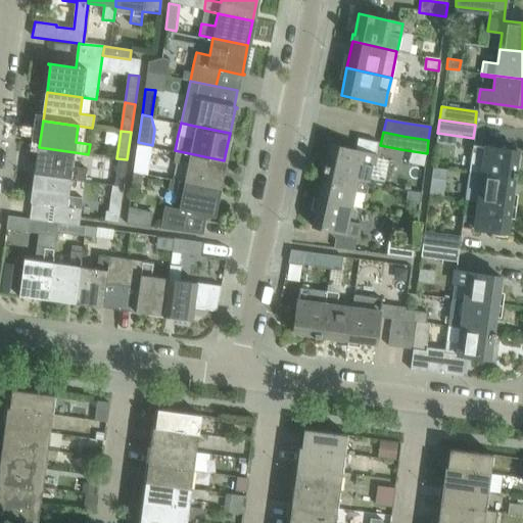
[(152,145),(138,142),(134,171),(144,173),(148,145),(152,145)]
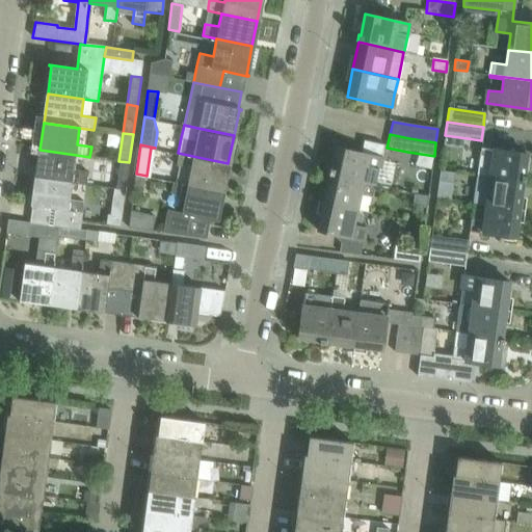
[(329,176),(375,186),(376,184),(381,158),(336,148),(330,168),(329,168),(327,175),(329,175),(329,176)]
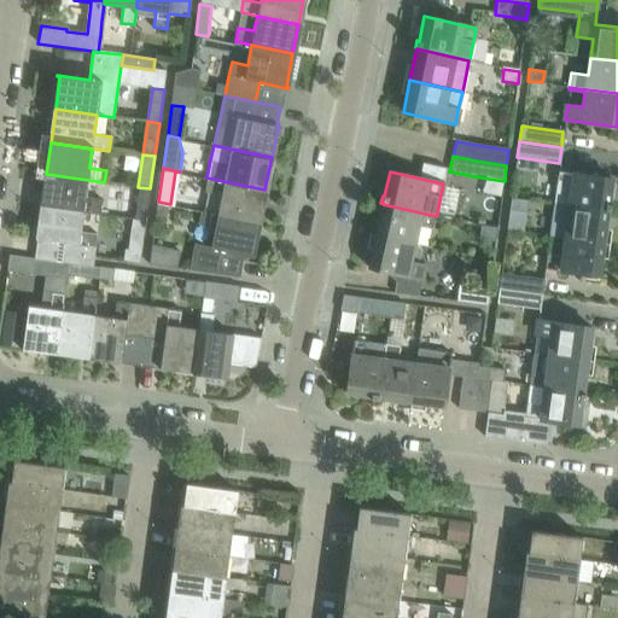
[(553,203),(553,205),(607,213),(607,211),(610,211),(611,203),(608,203),(612,179),(558,172),(553,203)]
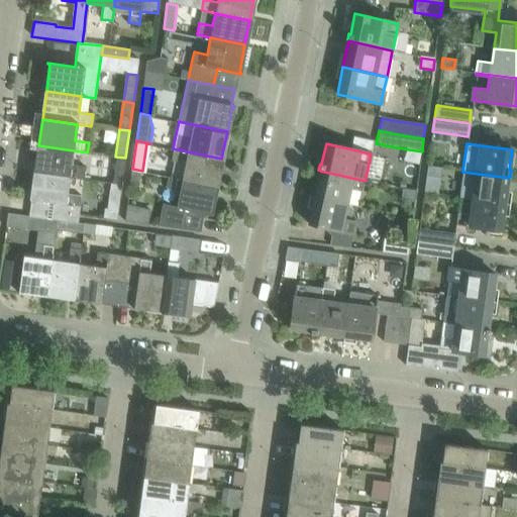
[(34,174),(70,179),(84,181),(85,167),(72,165),(74,150),(38,145),(34,174)]
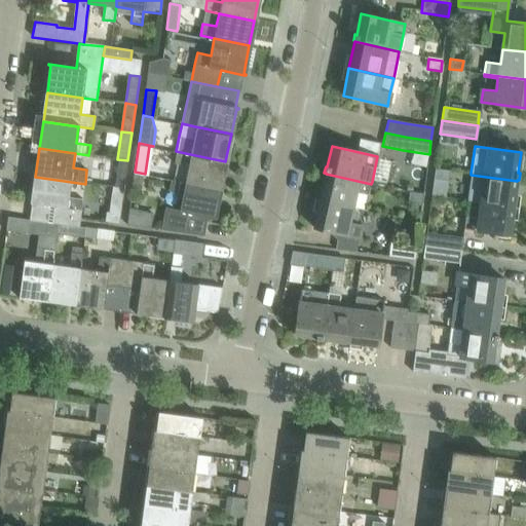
[(188,164),(184,181),(220,189),(225,161),(190,154),(176,151),(174,162),(188,164)]
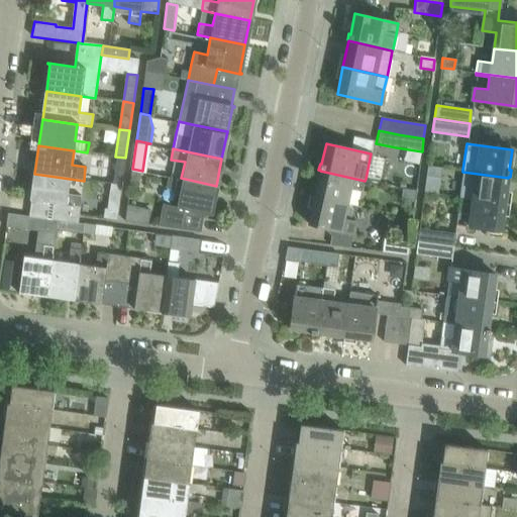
[(111,184),(122,186),(125,158),(115,157),(111,184)]
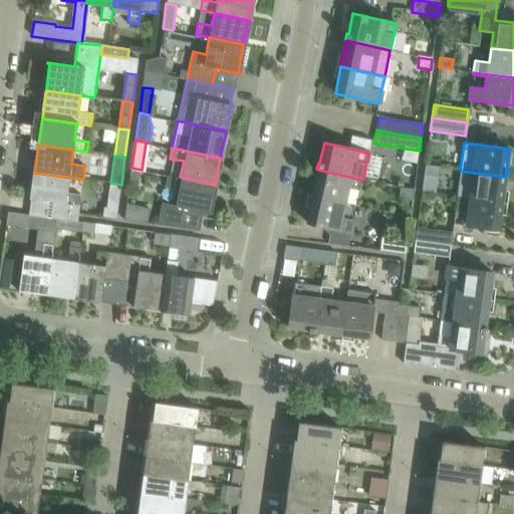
[(426,166),(424,176),(437,177),(438,168),(426,166)]
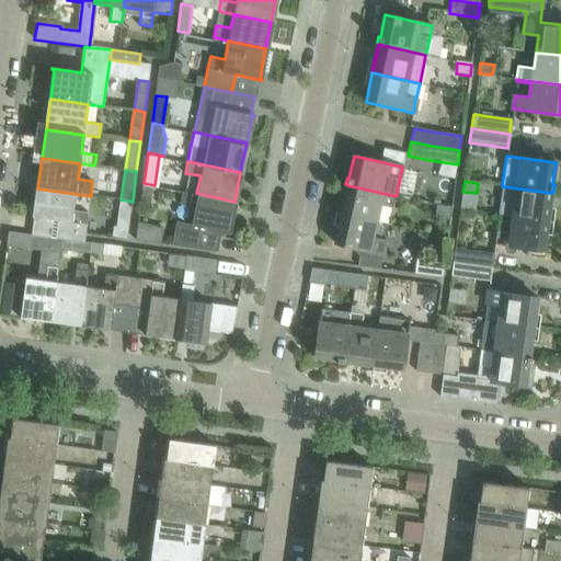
[(155,185),(144,183),(141,204),(151,205),(155,185)]
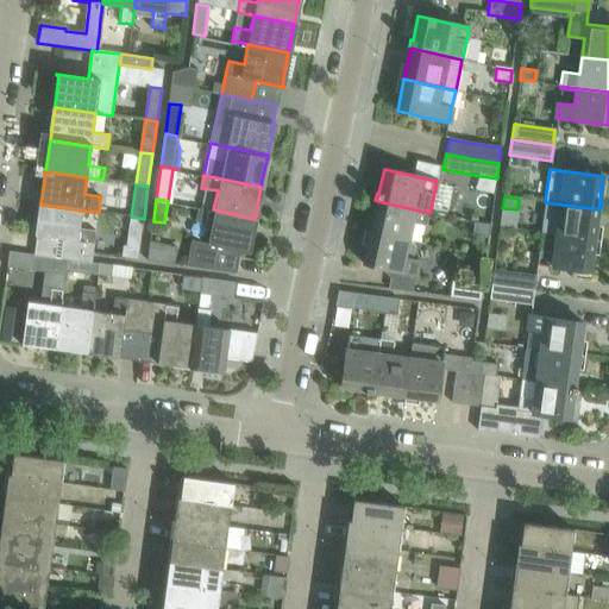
[(429,213),(377,201),(370,232),(408,240),(412,221),(427,225),(429,213)]
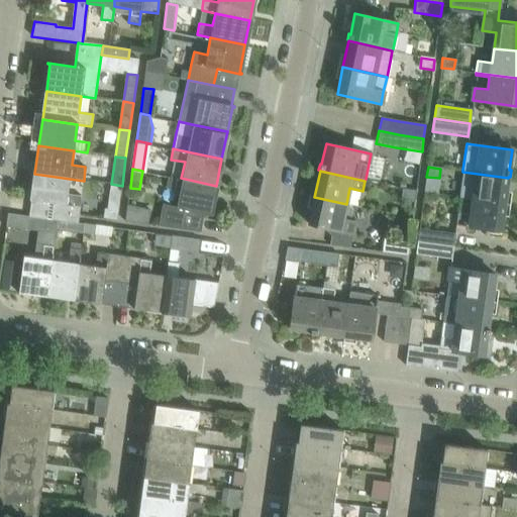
[(458,198),(473,200),(504,205),(508,178),(462,172),(458,198)]
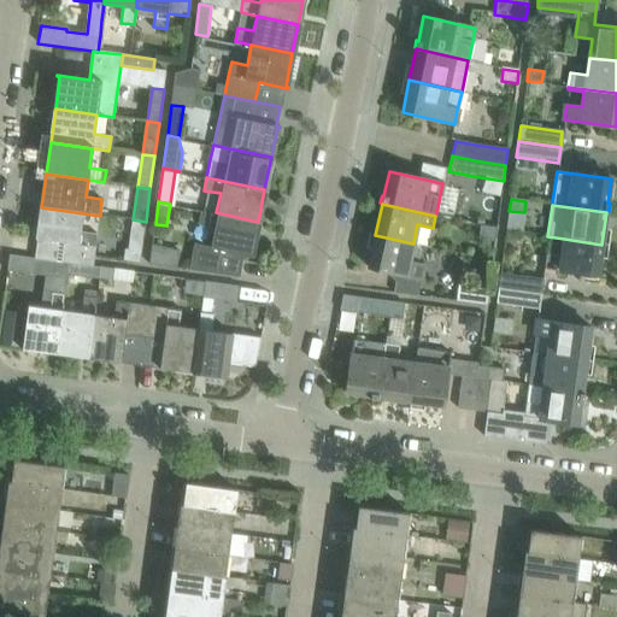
[(83,213),(41,207),(37,238),(35,238),(35,239),(37,239),(34,258),(10,254),(9,256),(69,263),(90,266),(92,262),(94,262),(94,256),(95,247),(98,236),(81,234),(83,213)]
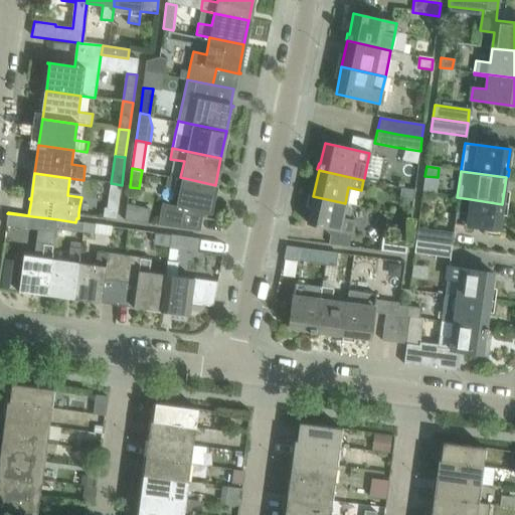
[(161,203),(158,224),(200,230),(203,212),(211,214),(212,213),(209,212),(215,185),(180,177),(167,175),(164,186),(178,189),(175,205),(161,203)]
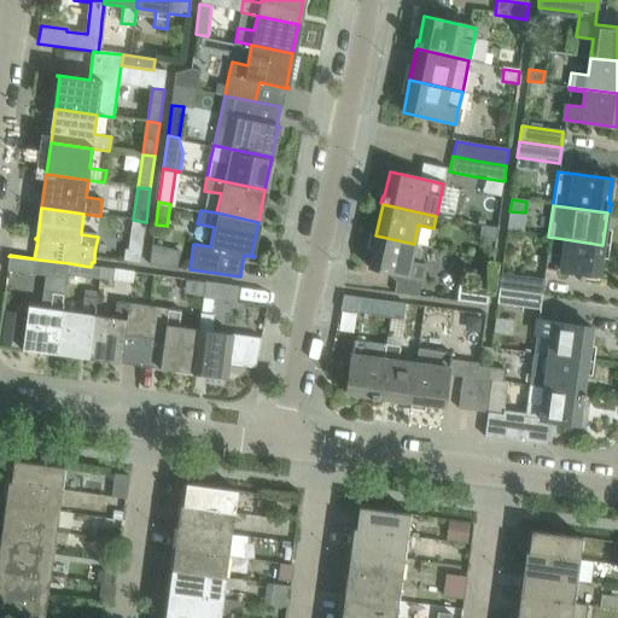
[(146,222),(133,220),(130,220),(127,251),(123,250),(122,260),(140,262),(146,222)]
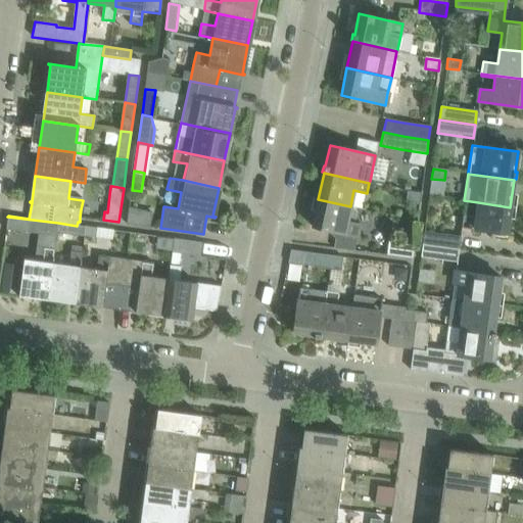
[(406,202),(420,204),(421,193),(407,191),(406,202)]
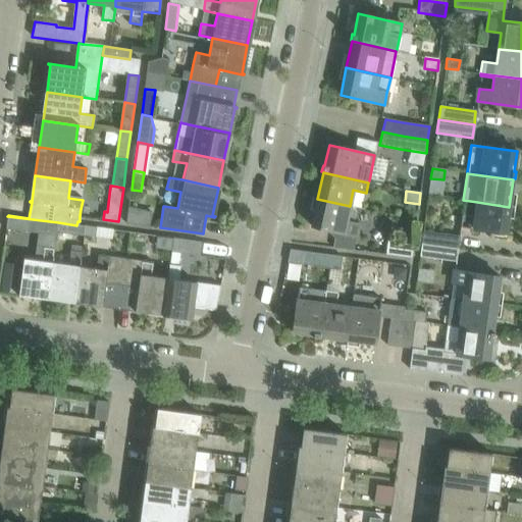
[(353,250),(355,236),(357,236),(360,224),(349,221),(353,219),(354,213),(350,206),(317,199),(311,226),(335,231),(333,248),(353,250)]
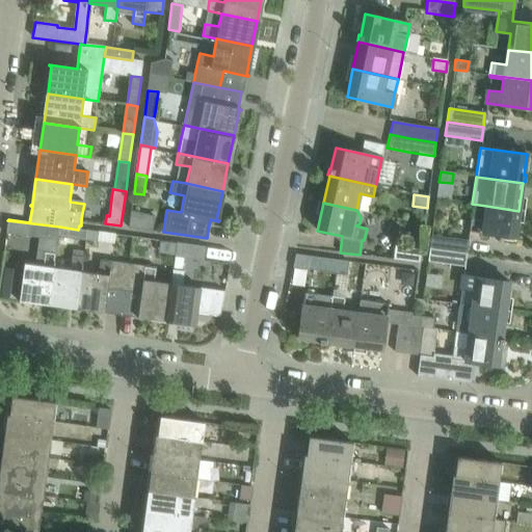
[(470,218),(469,231),(515,238),(519,211),(486,206),(484,220),(470,218)]
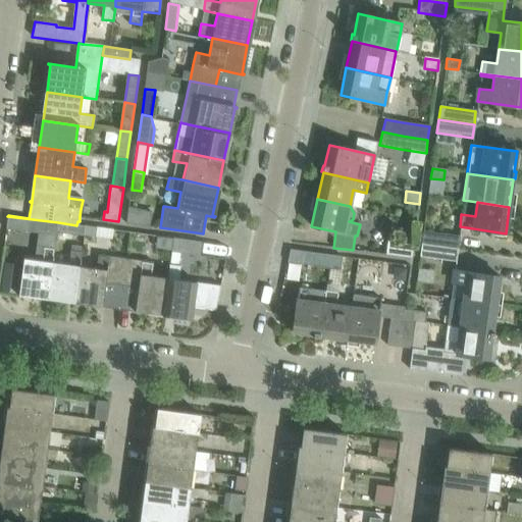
[(126,223),(149,226),(152,212),(128,207),(126,223)]
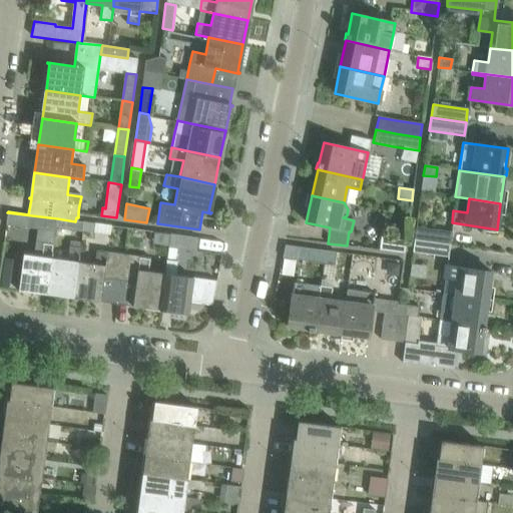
[(37,228),(34,254),(34,255),(23,253),(18,291),(19,291),(20,289),(46,292),(45,294),(46,295),(47,292),(47,293),(52,258),(56,227),(57,218),(7,212),(6,224),(27,227),(37,228)]
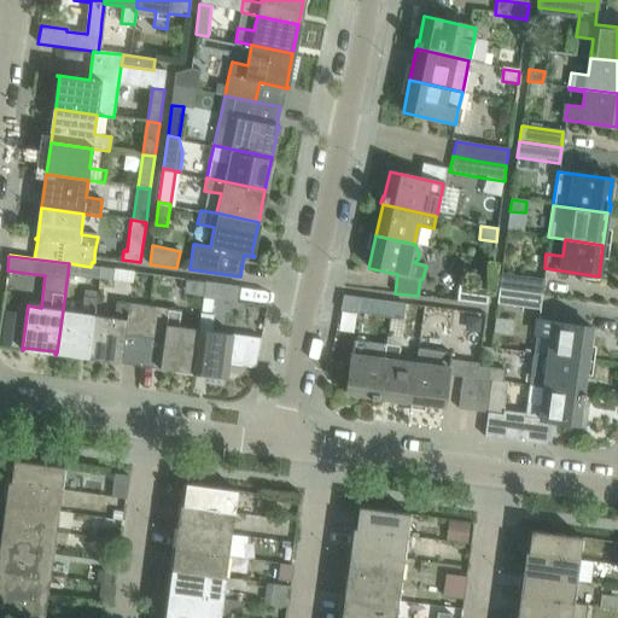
[(68,274),(99,279),(100,267),(93,266),(94,262),(92,262),(91,267),(69,263),(68,274)]
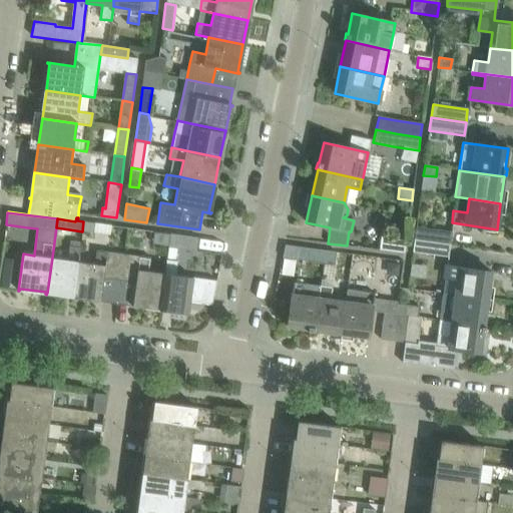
[(83,221),(82,231),(109,235),(111,224),(83,221)]
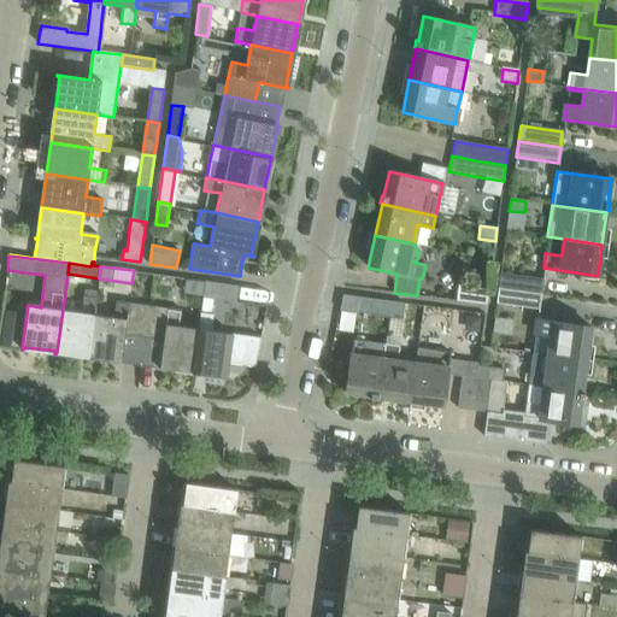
[(500,274),(498,289),(540,295),(542,280),(541,280),(500,274)]
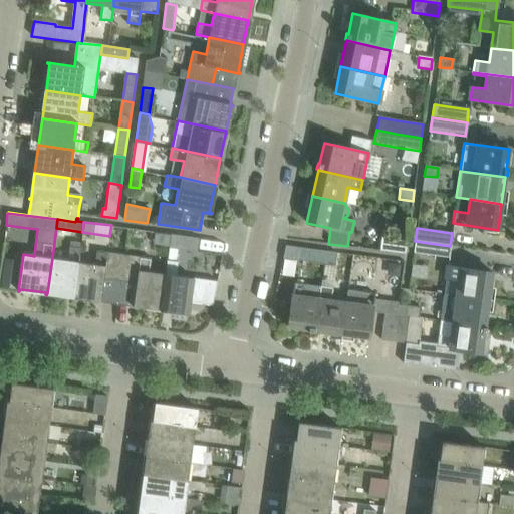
[(199,238),(171,234),(169,247),(197,252),(199,239),(199,238)]
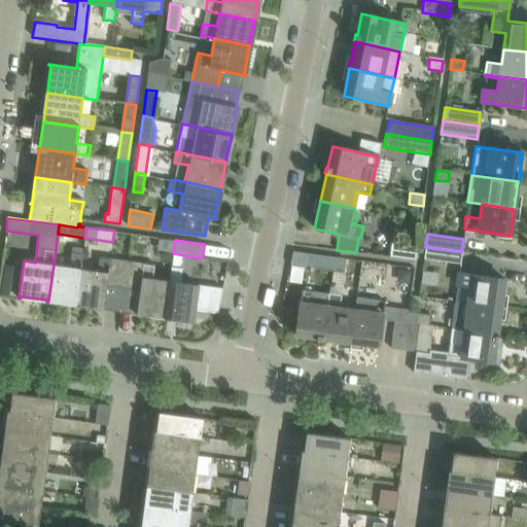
[(416,261),(417,248),(390,244),(388,257),(416,261)]
